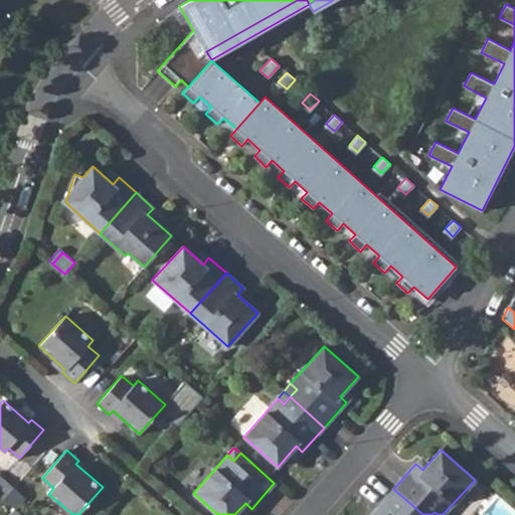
[(0,479),(0,495),(3,498),(13,487),(2,477),(0,479)]
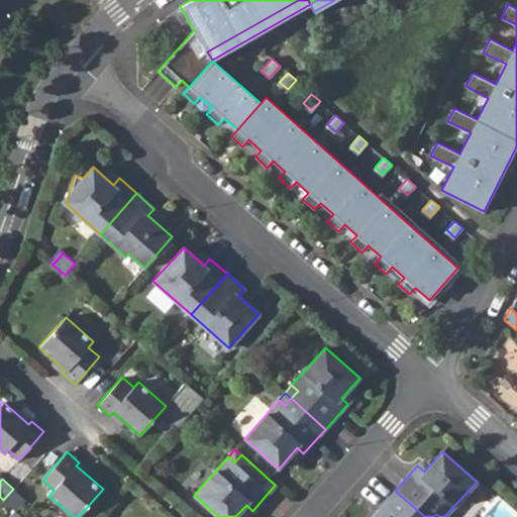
[(24,499),(13,489),(3,500),(14,510),(24,499)]
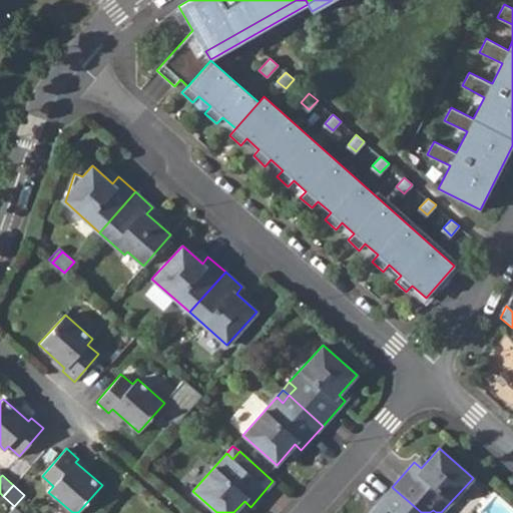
[(421,512),(392,487),(370,512),(372,512),(421,512)]
